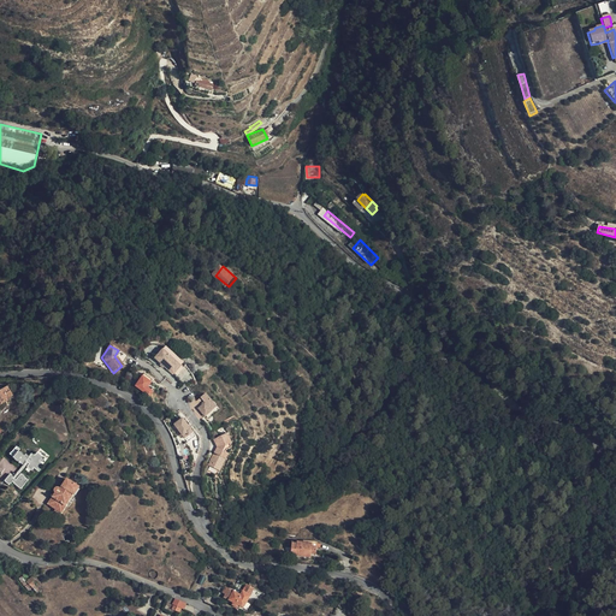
[(185,366),(165,347),(163,349),(179,366),(172,374),(175,377),(185,366)]
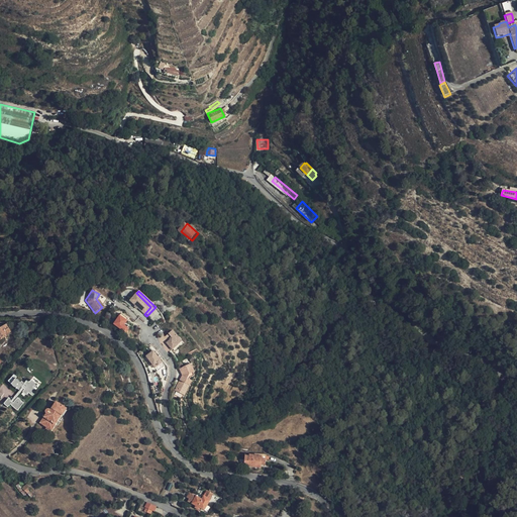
[(150,307),(136,293),(129,300),(144,314),(150,307)]
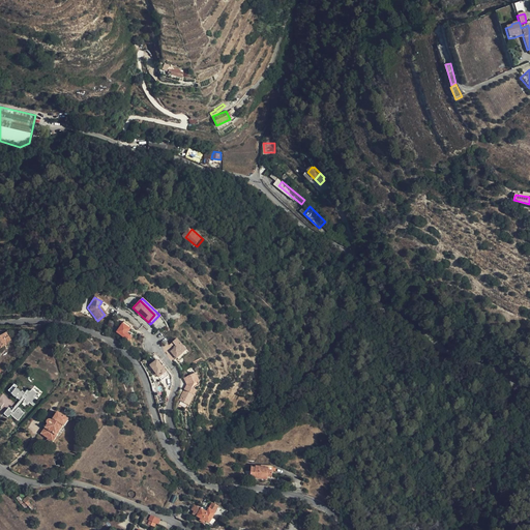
[(110,307),(101,301),(98,306),(105,315),(110,307)]
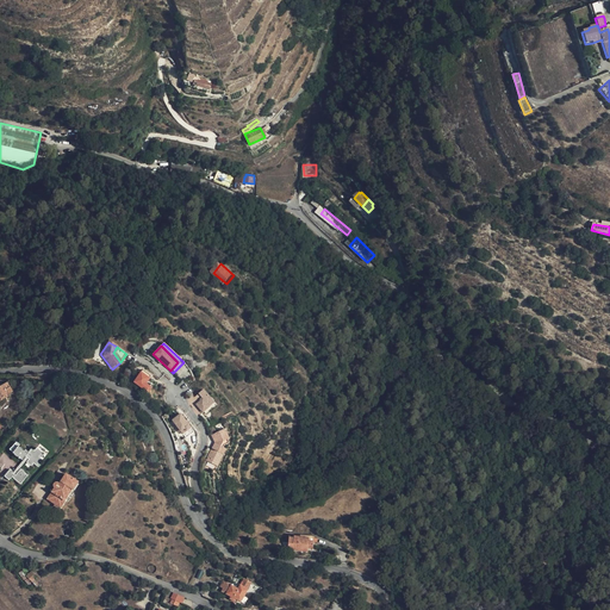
[(145,392),(149,387),(145,385),(149,380),(151,377),(142,369),(132,381),(145,392)]
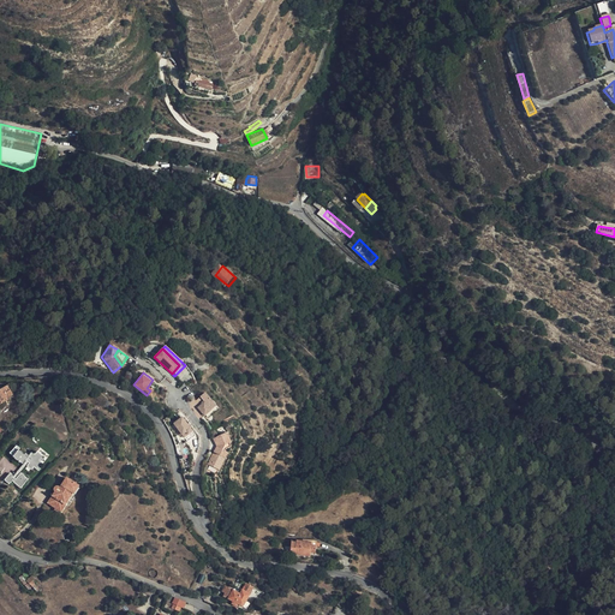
[(6,398),(11,395),(9,389),(6,386),(0,389),(0,404),(7,400),(6,398)]
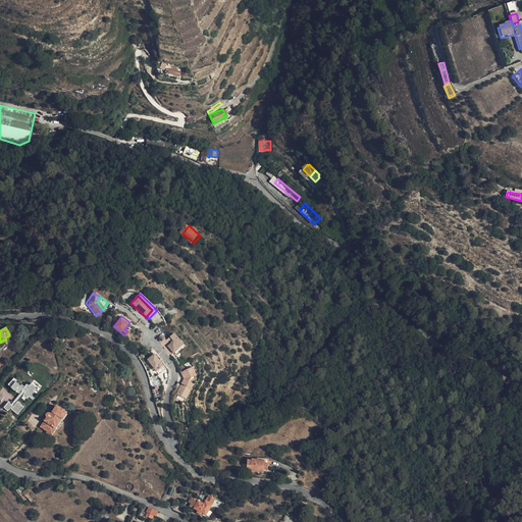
[(185,343),(175,331),(171,335),(174,340),(169,345),(175,351),(177,349),(185,343)]
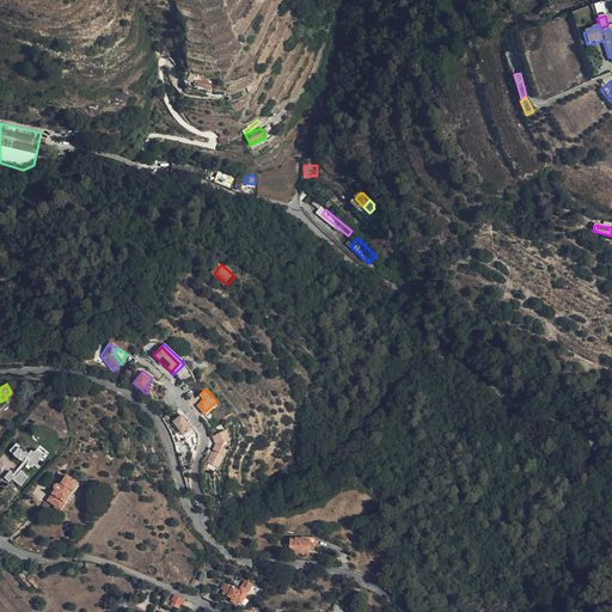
[(216,402),(208,409),(209,411),(219,404),(216,402)]
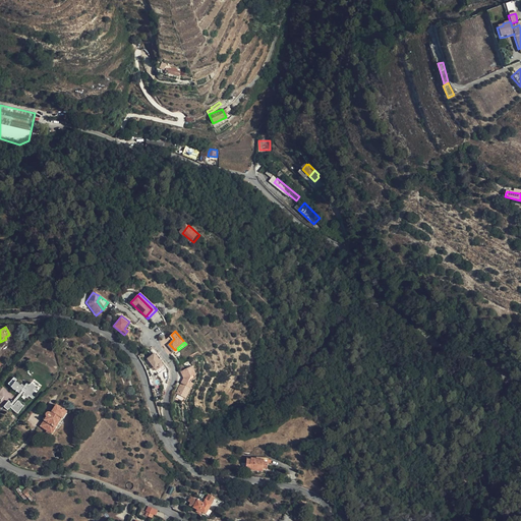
[(149,360),(158,371),(165,365),(156,354),(149,360)]
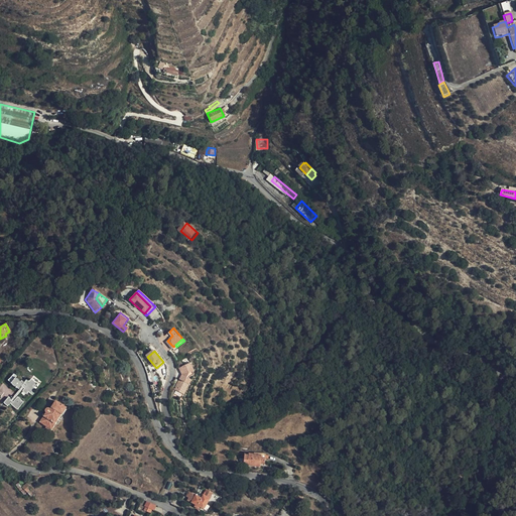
[(163,362),(156,368),(159,371),(166,366),(163,362)]
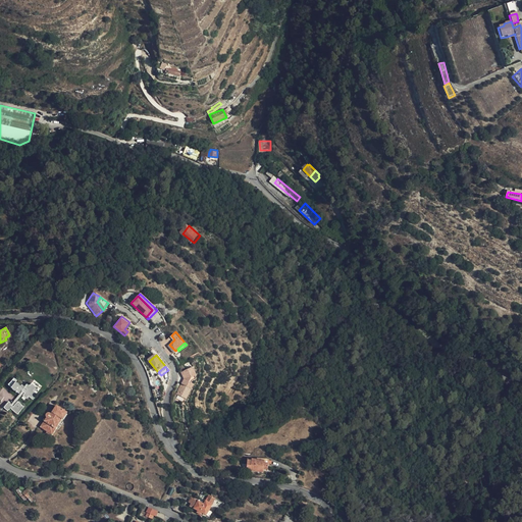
[(199,379),(198,376),(196,376),(193,367),(184,371),(187,379),(187,381),(185,384),(183,383),(177,389),(184,395),(191,386),(193,388),(197,384),(195,382),(196,380),(199,379)]
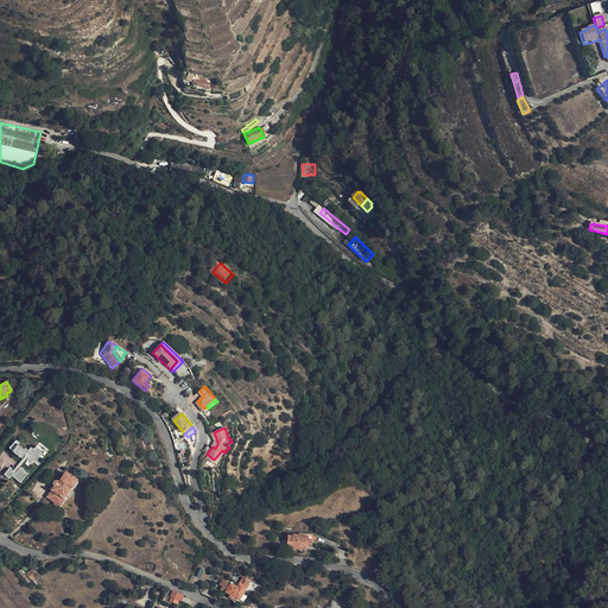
[(25,455),(26,456),(27,457),(29,458),(26,461),(31,464),(33,462),(37,466),(43,458),(40,456),(43,454),(37,448),(35,450),(31,448),(29,451),(25,449),(24,450),(19,445),(20,444),(17,441),(10,448),(14,453),(14,454),(18,456),(18,455),(23,458),(25,455)]
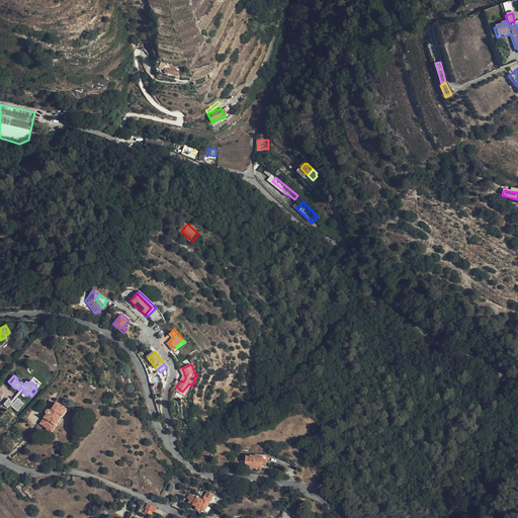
[(182,392),(176,386),(174,389),(182,397),(191,385),(189,383),(182,392)]
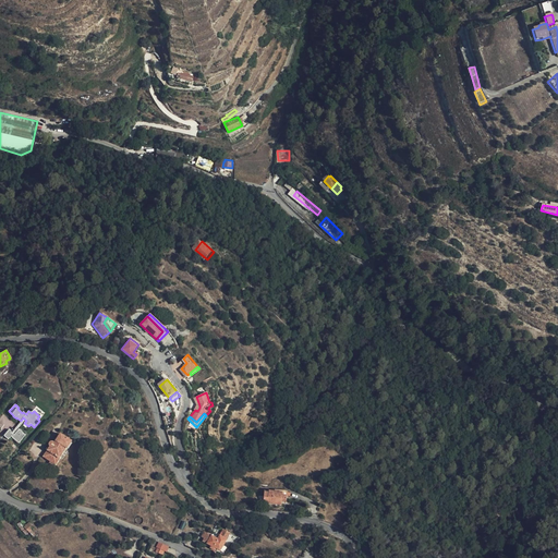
[(25,420),(24,419),(16,427),(12,433),(13,435),(25,420)]
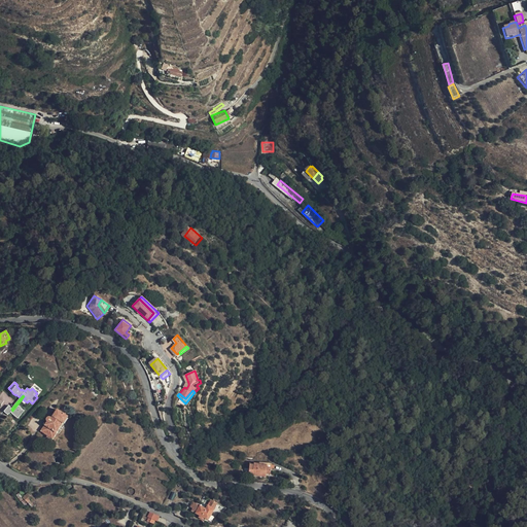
[(12,411),(11,409),(10,409),(11,408),(8,406),(3,412),(8,415),(10,413),(18,419),(25,411),(19,406),(13,411),(12,411)]
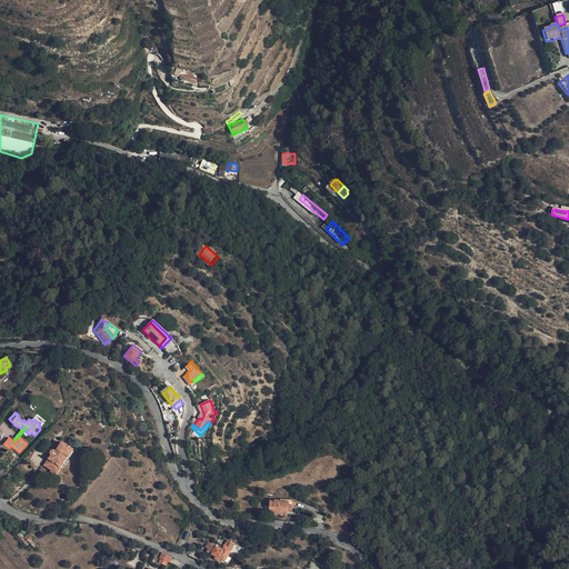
[(51,456),(45,463),(50,468),(57,473),(67,461),(65,460),(73,449),(63,440),(56,450),(53,450),(52,450),(51,451),(50,453),(50,455),(51,456)]
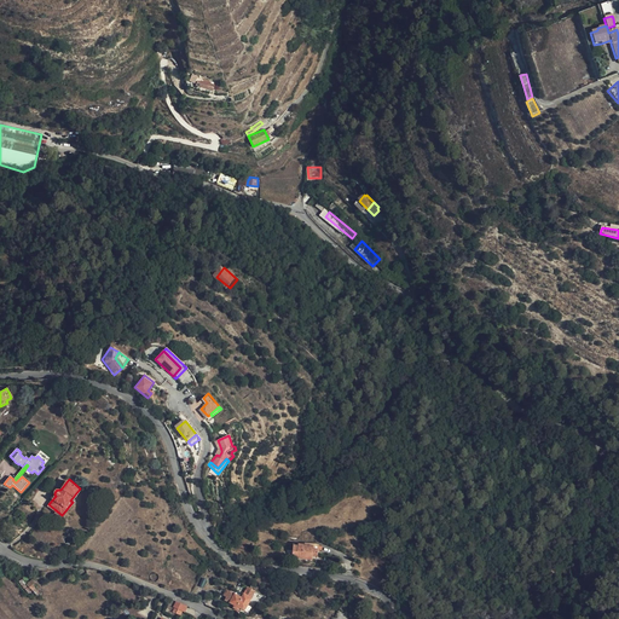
[(318,559),(318,550),(318,547),(311,545),(299,544),(299,547),(293,545),(293,550),(293,554),(293,559),(306,560),(307,557),(312,557),(318,559)]
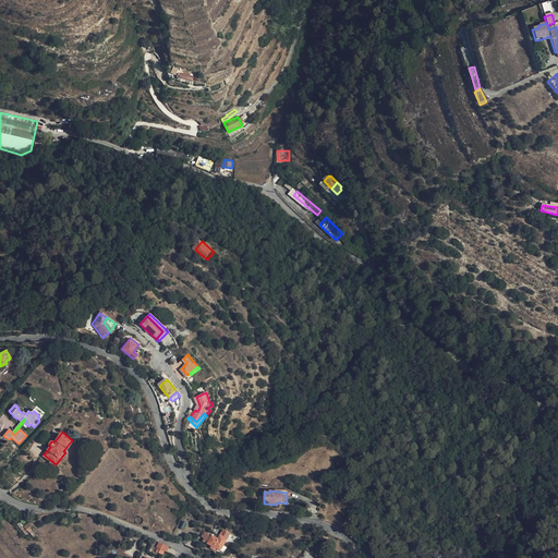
[(218,536),(226,541),(229,533),(222,530),(218,536)]
